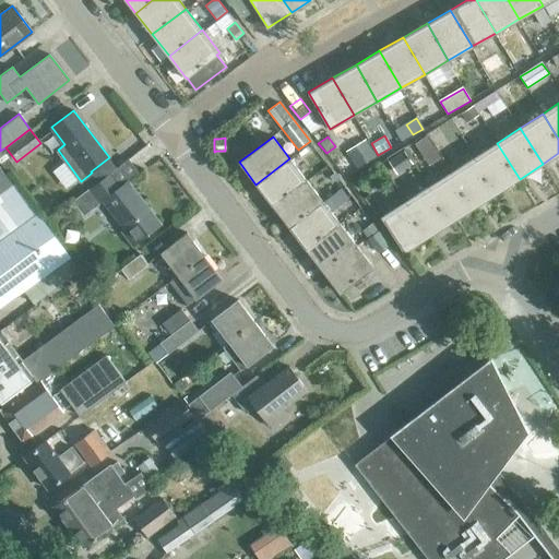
[(367,142),(348,154),(358,169),(377,157),(367,142)]
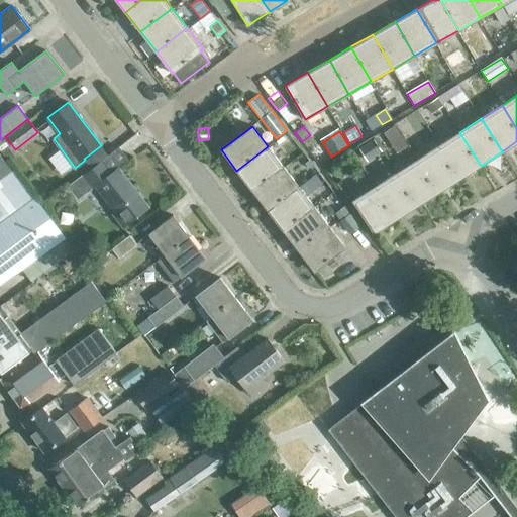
[(438,145),(459,179),(481,166),(459,132),(438,145)]
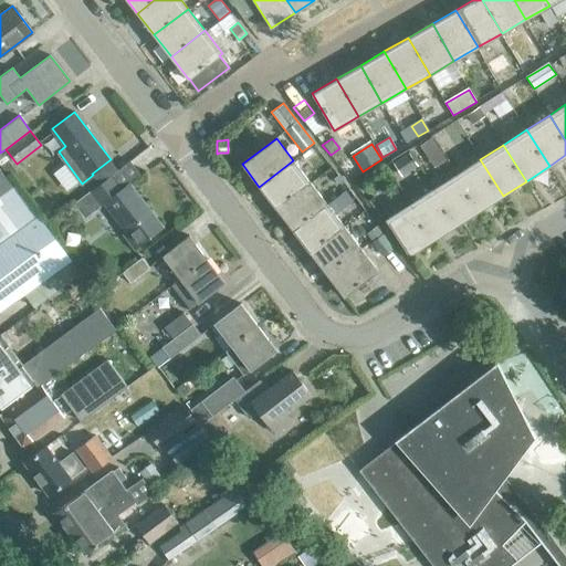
[(457,174),(480,210),(503,196),(480,159),(457,174)]
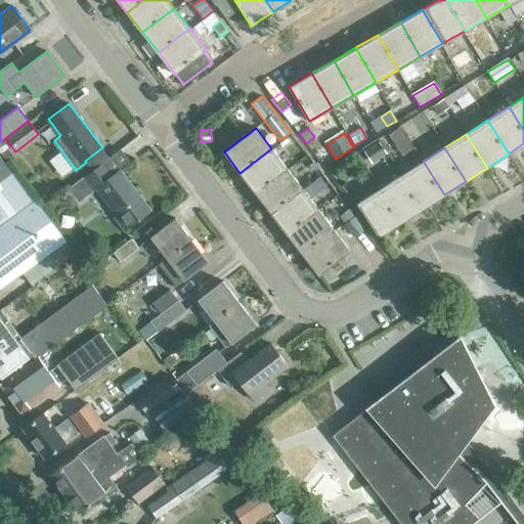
[(7,148),(0,154),(7,164),(14,158),(7,148)]
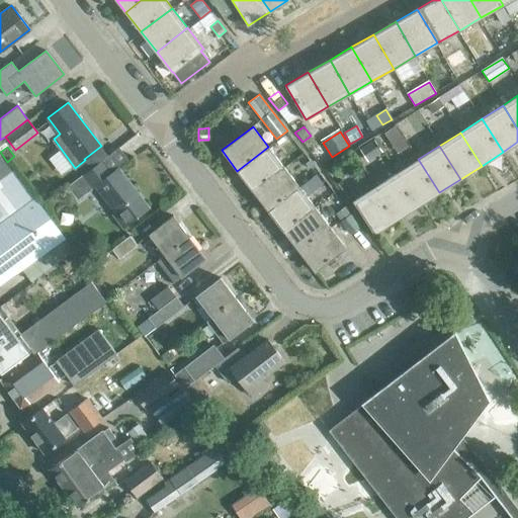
[(268,147),(237,171),(253,190),(283,167),(268,147)]
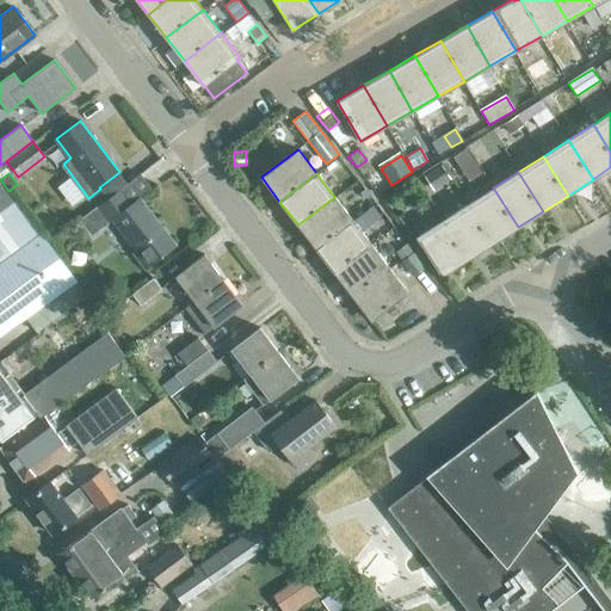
[(468,204),(493,244),(518,227),(493,187),(468,204)]
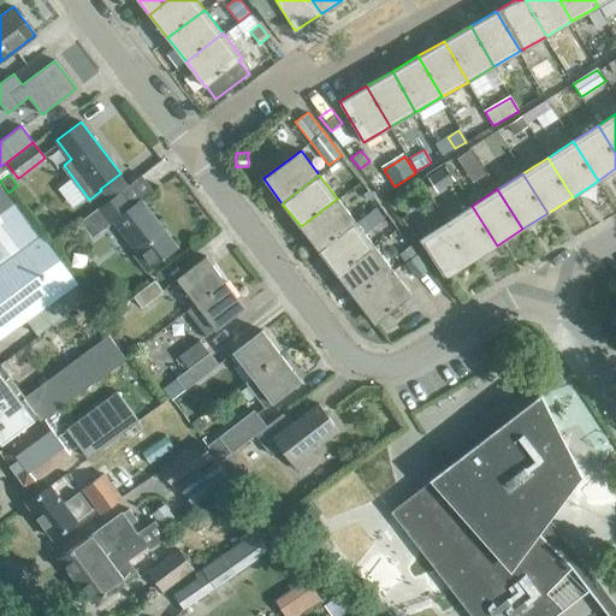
[(176,246),(173,242),(141,200),(132,206),(120,191),(81,221),(93,237),(113,221),(136,252),(135,253),(146,268),(176,246)]
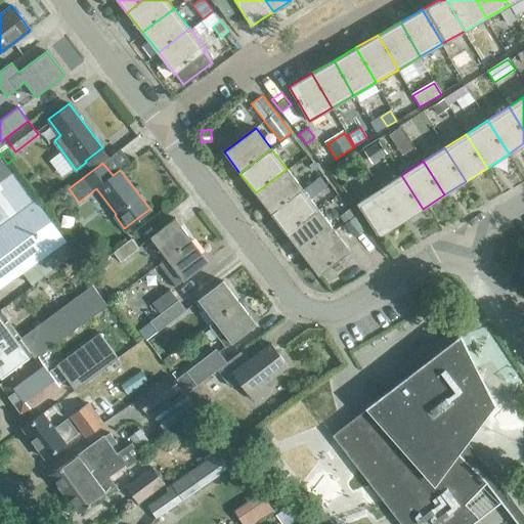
[(287,169),(256,192),(271,213),(303,189),(287,169)]
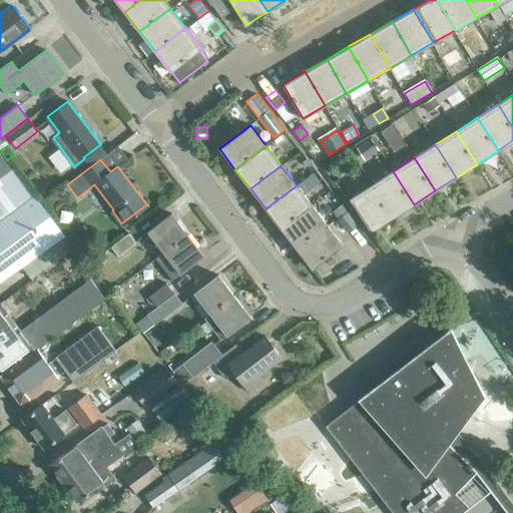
[(63,235),(13,168),(0,177),(0,281),(44,248),(44,249),(63,235)]
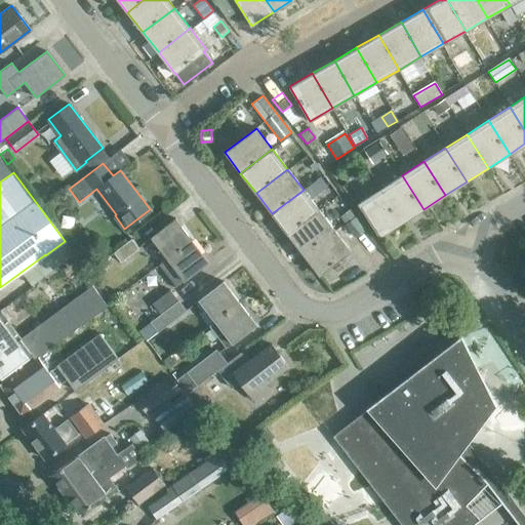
[(380,189),(402,223),(423,209),(402,175),(380,189)]
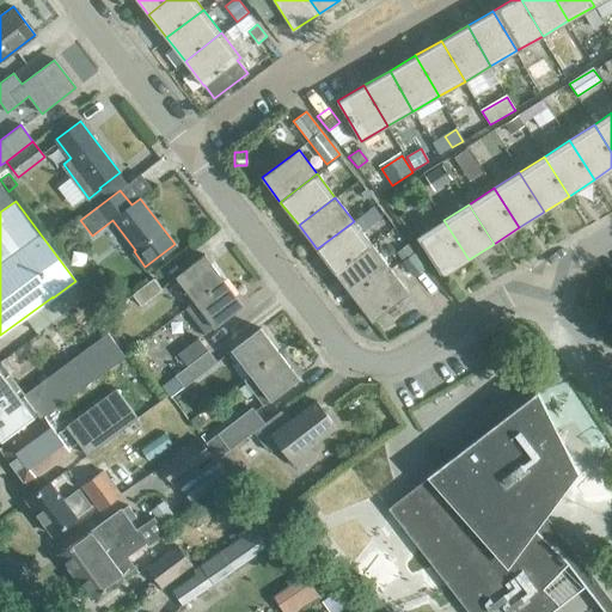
[(417,237),(442,276),(469,259),(444,220),(417,237)]
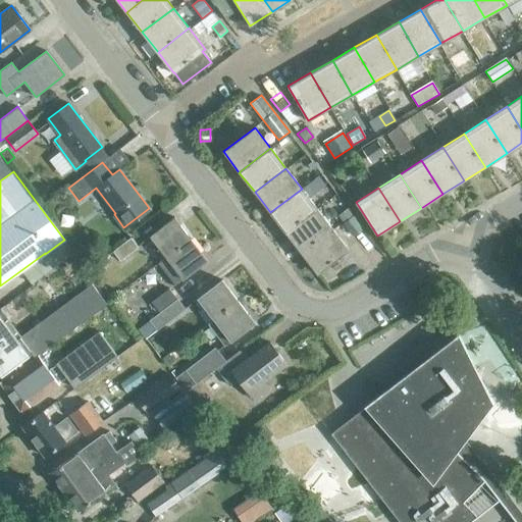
[(302,189),(270,212),(285,232),(317,208),(302,189)]
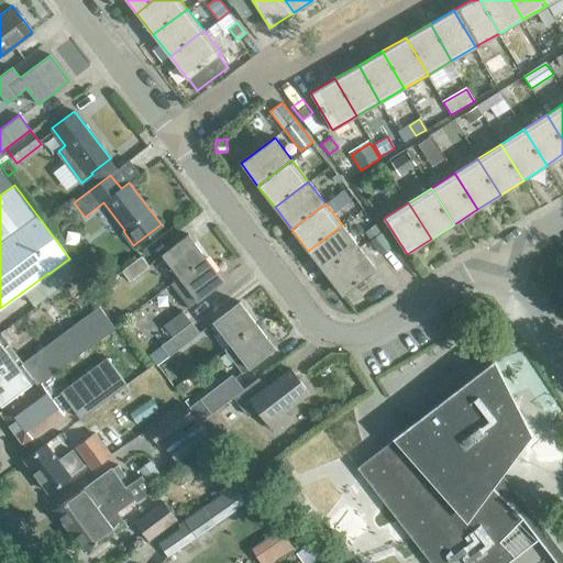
[(342,224),(308,251),(324,273),(359,246),(342,224)]
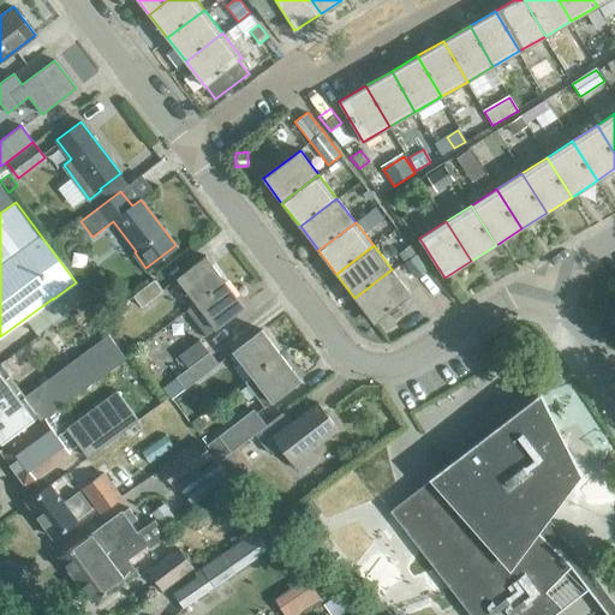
[(408,246),(396,256),(401,263),(413,254),(408,246)]
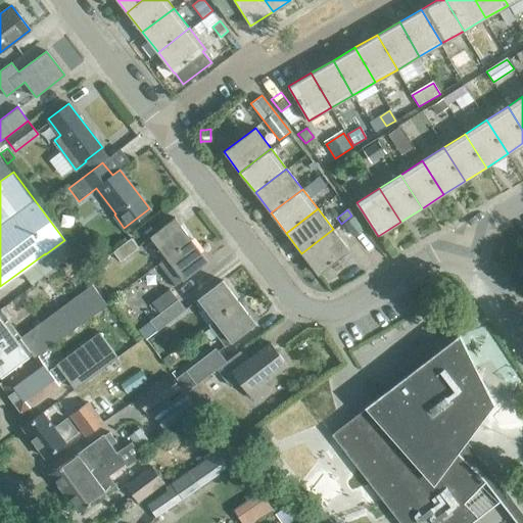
[(352,217),(342,224),(352,237),(363,230),(352,217)]
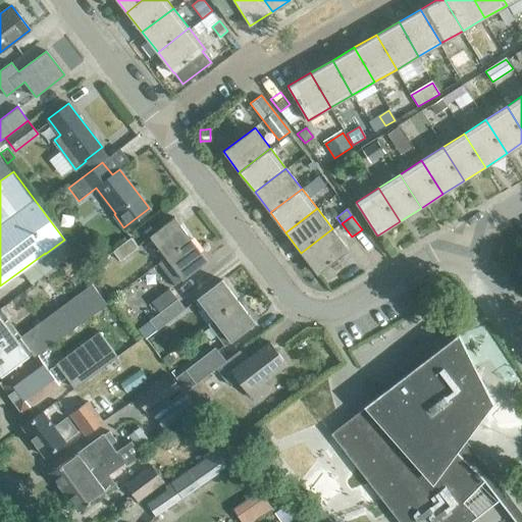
[(150,236),(166,257),(191,239),(174,217),(150,236)]
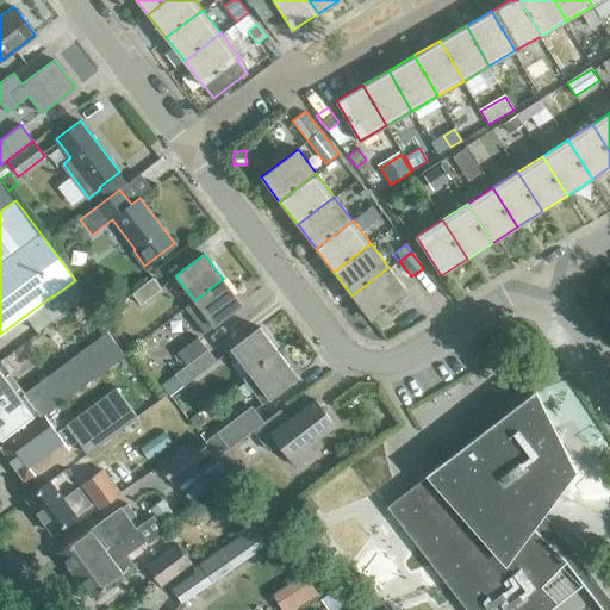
[(388,267),(352,296),(371,319),(408,292),(388,268),(388,267)]
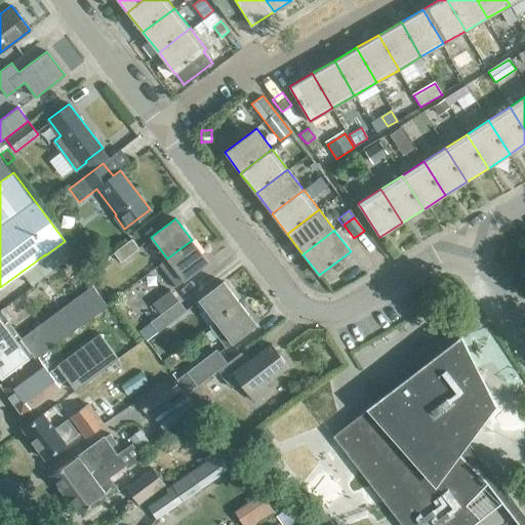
[(122,261),(139,248),(133,239),(115,252),(122,261)]
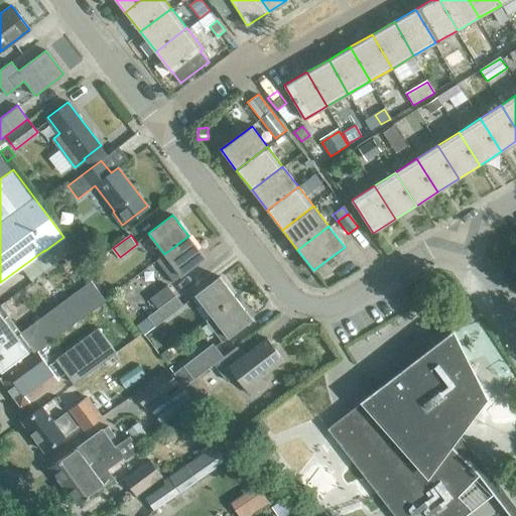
[(205,257),(188,236),(164,254),(156,260),(172,281),(205,257)]
